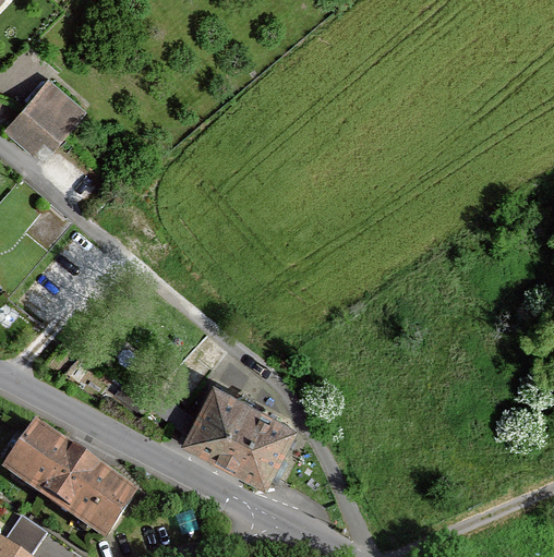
[(45,82),(3,131),(25,148),(39,132),(51,143),(79,110),(45,82)]
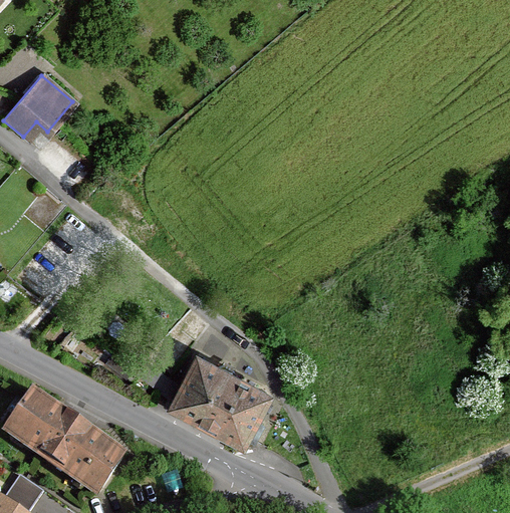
[(0,299),(12,285),(3,277),(0,280),(0,299)]
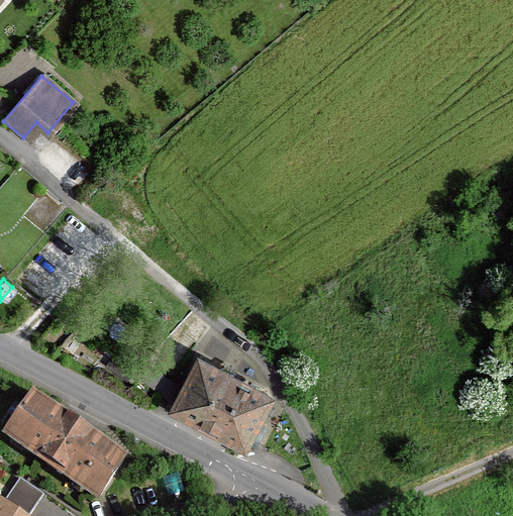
[(197,357),(169,410),(242,449),(270,397),(197,357)]
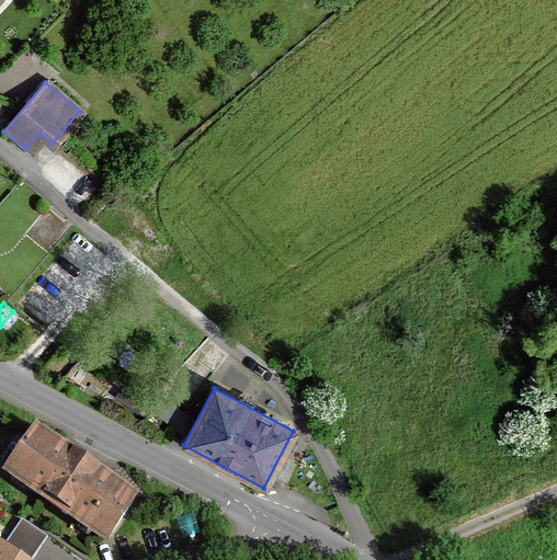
[(103,538),(133,494),(35,429),(6,471),(103,538)]
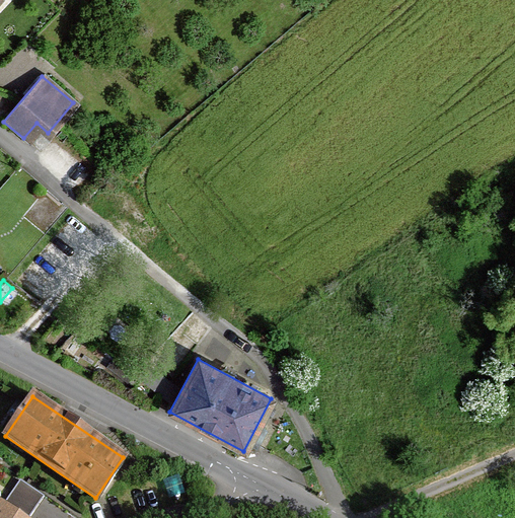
[(0,507),(15,517),(26,517),(42,497),(18,481),(0,507)]
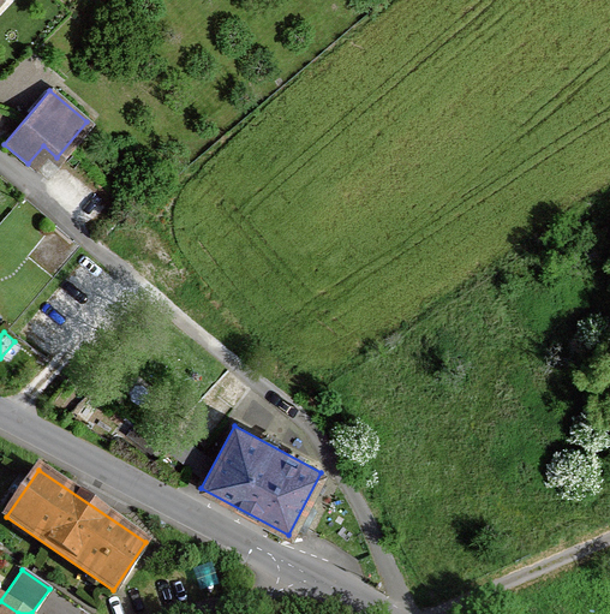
[(18,613),(0,601),(0,613),(18,613)]
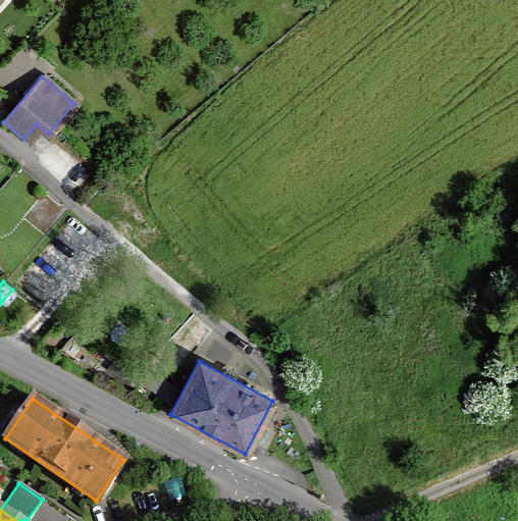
All buildings are outlined.
